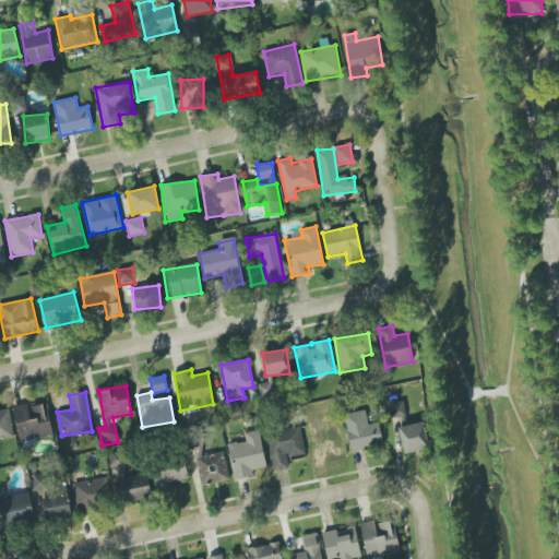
[(54,436),(46,401),(14,407),(21,442),(54,436)]
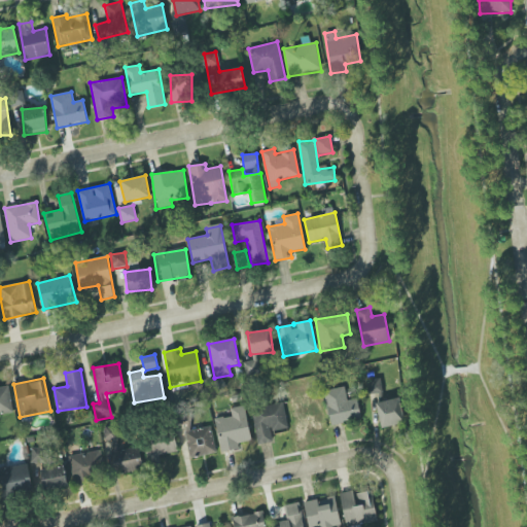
[(367,380),(369,393),(382,392),(381,379),(367,380)]
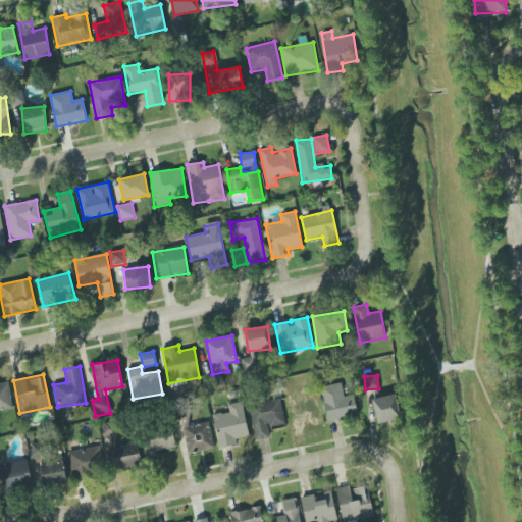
[(0,410),(13,407),(7,380),(0,381),(0,410)]
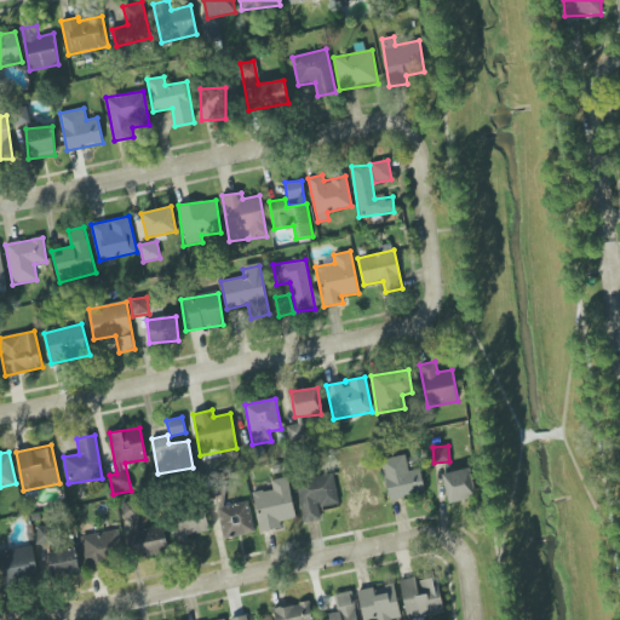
[(389,500),(425,492),(419,469),(408,471),(405,454),(380,460),(389,500)]
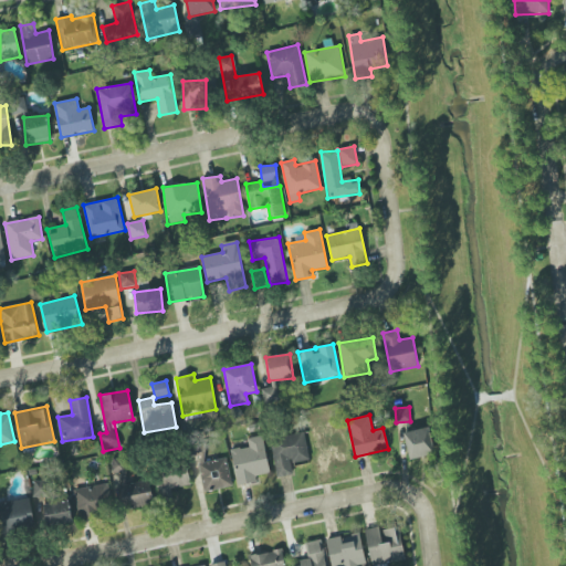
[(435,454),(430,428),(404,432),(409,460),(435,454)]
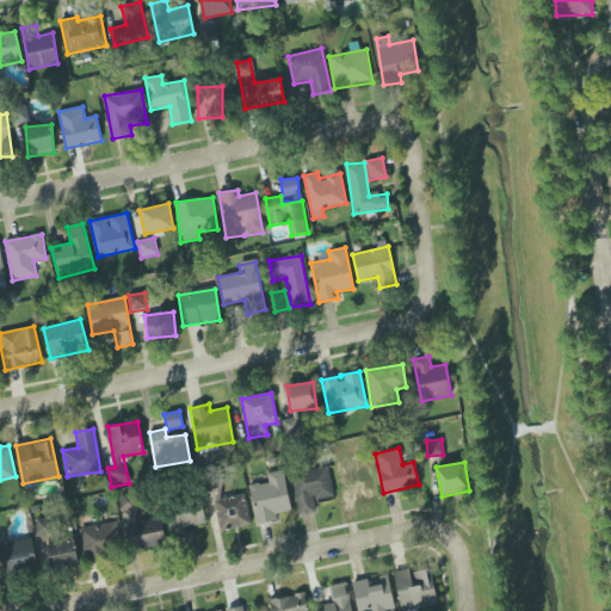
[(333,497),(328,467),(291,474),(300,514),(316,512),(314,500),(333,497)]
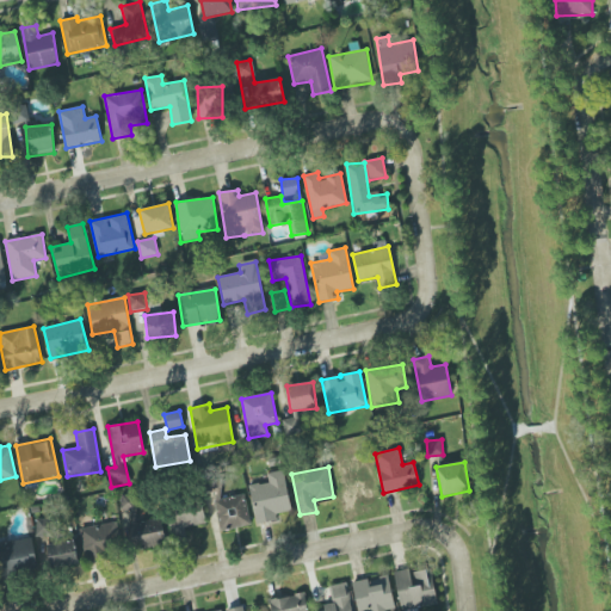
[(257,524),(277,520),(276,514),(291,511),(283,470),(266,474),(269,482),(248,486),(257,524)]
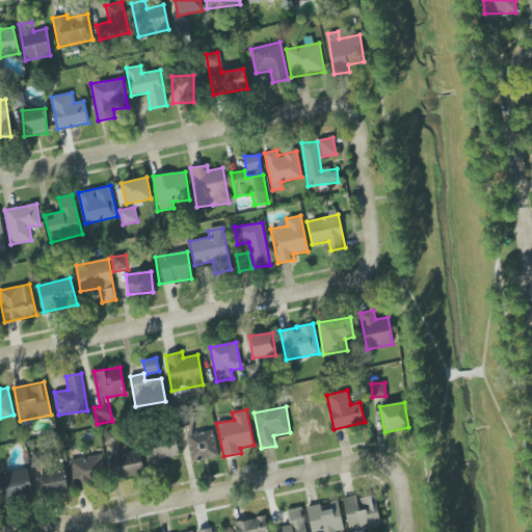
[(140,451),(121,454),(116,430),(107,432),(115,479),(144,474),(140,451)]
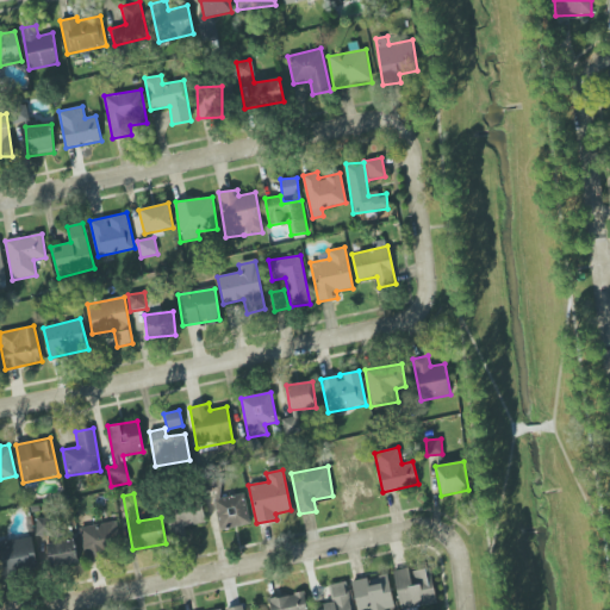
[(219,531),(250,524),(244,493),(213,500),(219,531)]
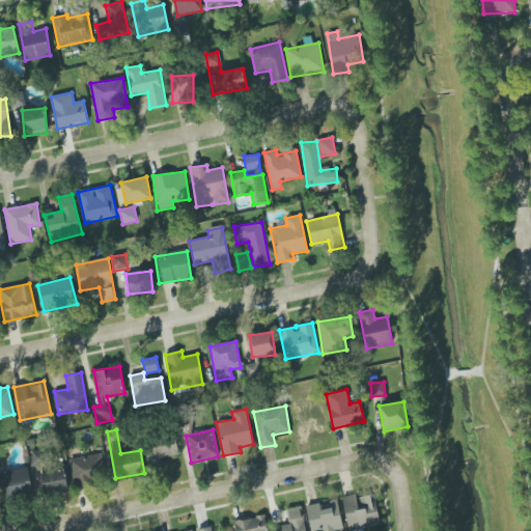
[(151,468),(162,467),(161,458),(178,455),(175,436),(147,440),(151,468)]
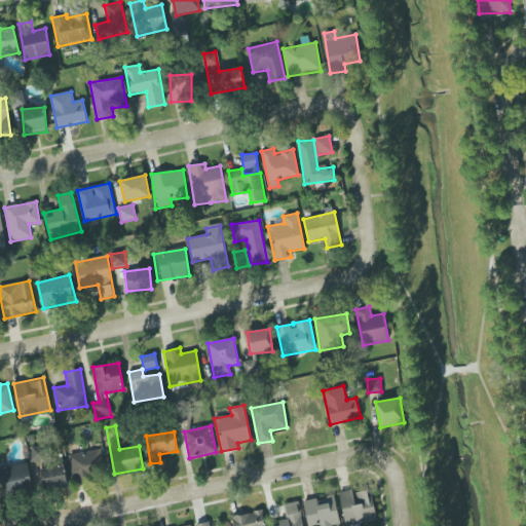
[(31,462),(52,461),(51,446),(30,447),(31,462)]
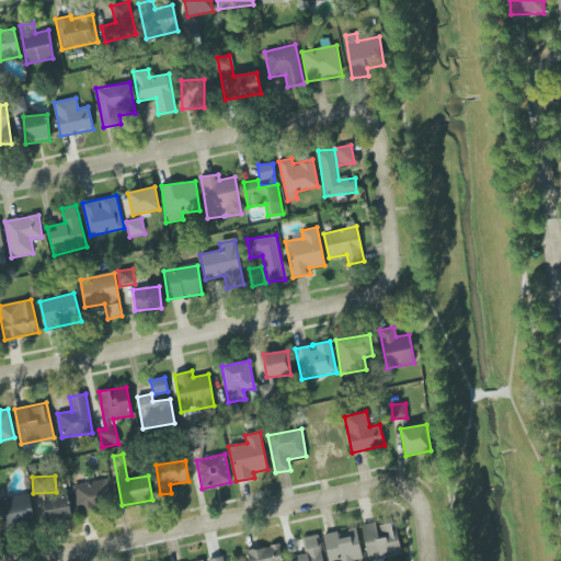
[(73,484),(78,512),(112,506),(107,479),(73,484)]
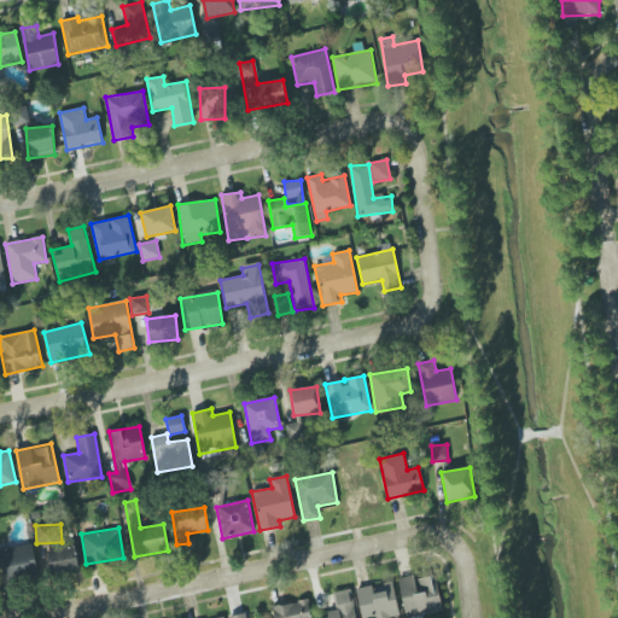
[(38,576),(33,544),(0,549),(0,566),(3,582),(38,576)]
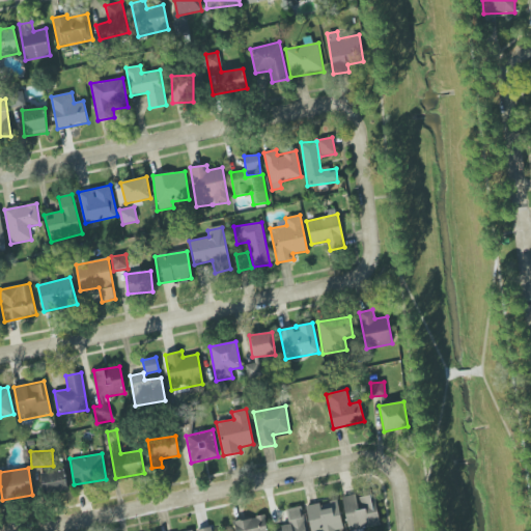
[(43,472),(45,494),(67,491),(65,470),(43,472)]
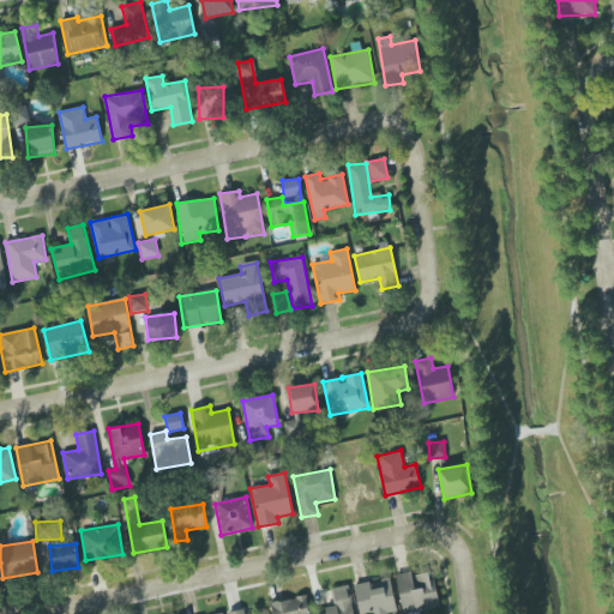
[(411,572),(396,575),(402,613),(439,608),(434,572),(411,575),(411,572)]
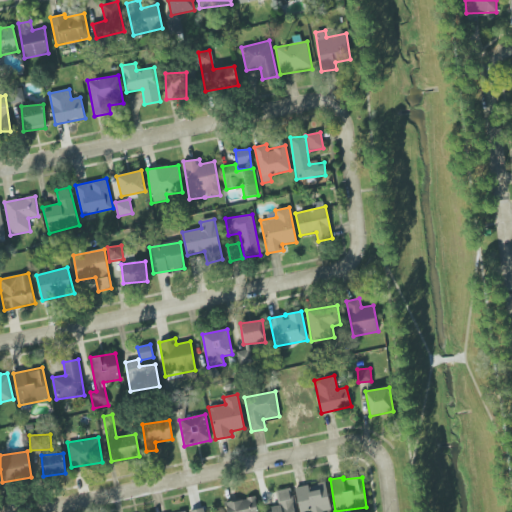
[(295,488),(299,511),(323,511),(330,510),(326,483),(295,488)]
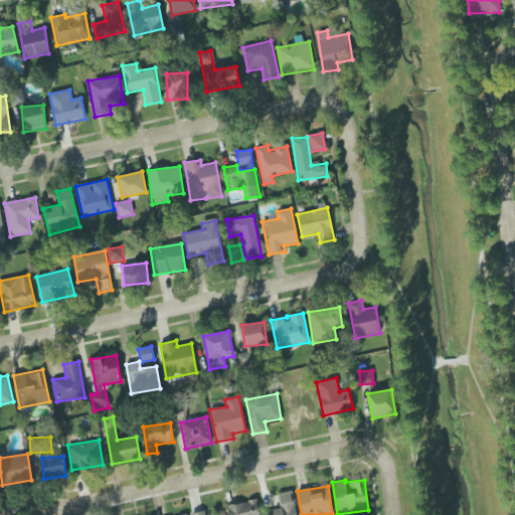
[(279,494),(281,508),(273,510),(274,514),(271,514),(296,514),(293,491),(279,494)]
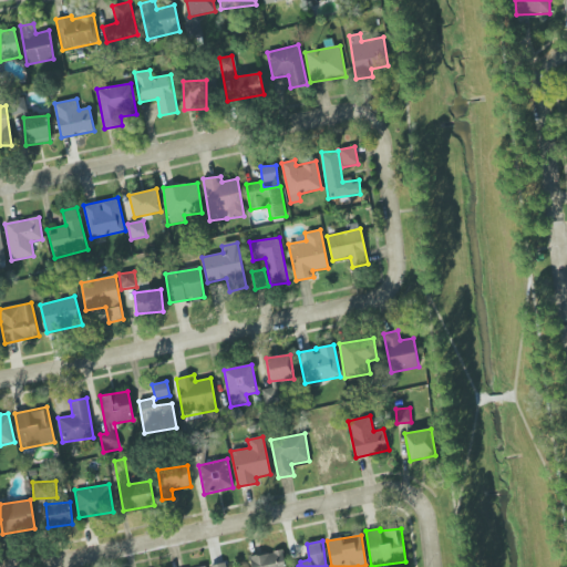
[(285,566),(282,550),(250,556),(251,566),(285,566)]
